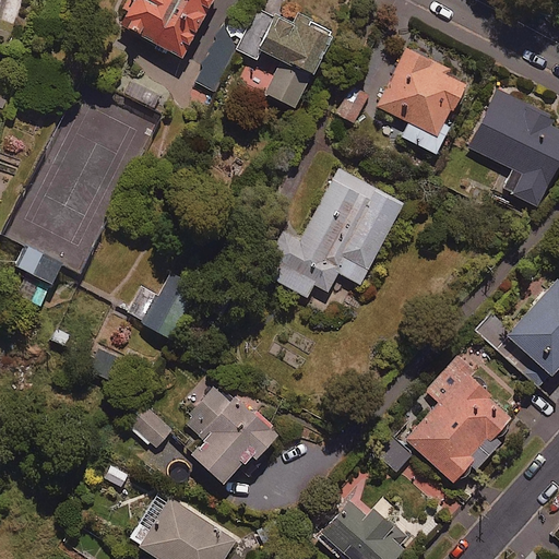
[(24,0),(7,0),(0,19),(15,24),(24,0)]
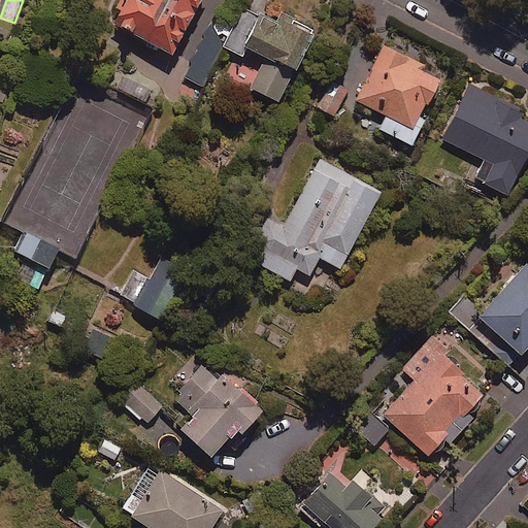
[(170,53),(198,0),(116,0),(106,19),(170,53)]
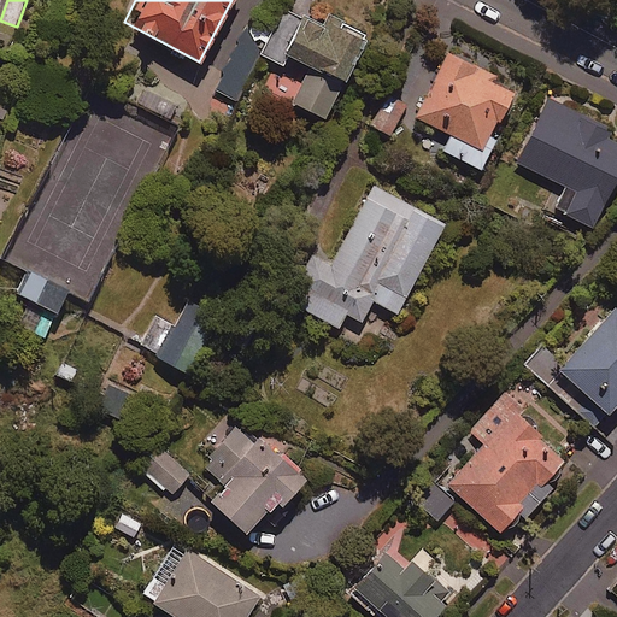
[(322,23),(287,7),(264,56),(283,65),(288,53),(307,62),(289,100),(325,117),(365,31),(327,13),(322,23)]
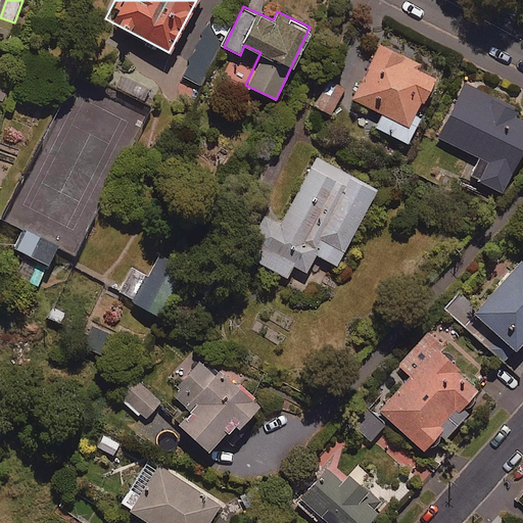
[(221,46),(201,36),(183,75),(201,85),(221,46)]
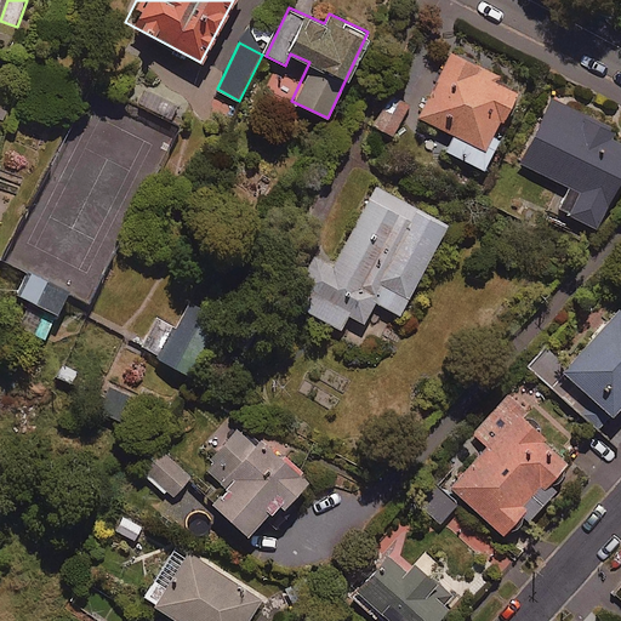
[(519,89),(453,51),(417,114),(453,134),(445,148),(482,169),(500,137),(494,135),(519,89)]
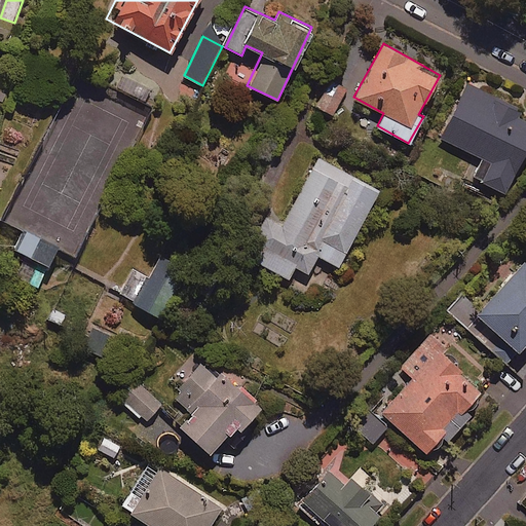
[(345,88),(331,80),(315,109),(330,117),(345,88)]
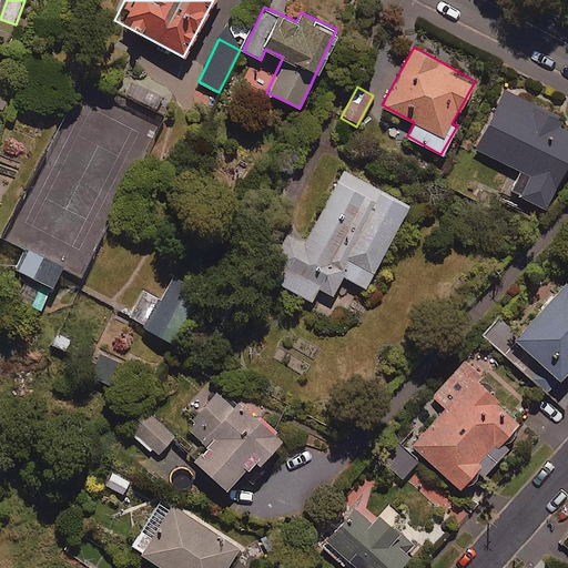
[(567,130),(558,125),(561,118),(504,90),(476,148),(521,170),(511,191),(545,208),(567,160),(567,130)]
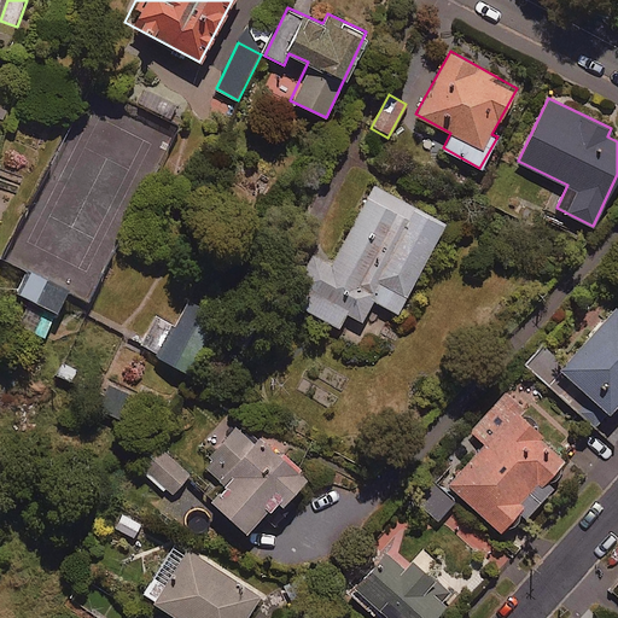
[(445,223),(374,185),(307,309),(338,326),(345,312),(361,320),(373,299),(396,312),(445,223)]
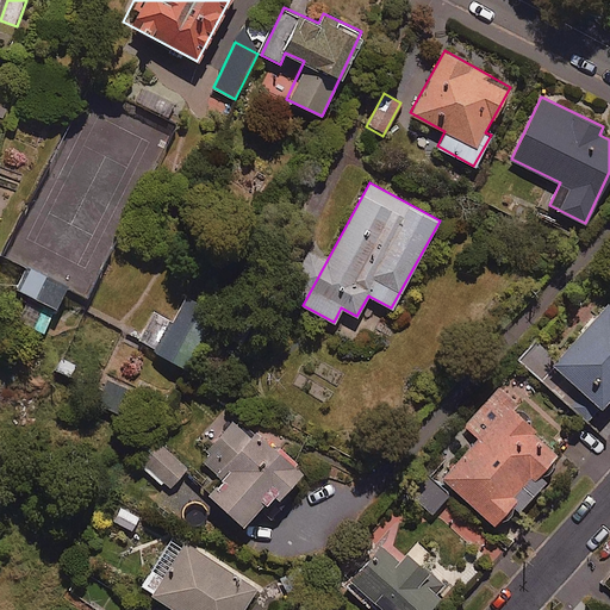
[(67,285),(30,266),(18,288),(35,297),(24,316),(44,327),(67,285)]
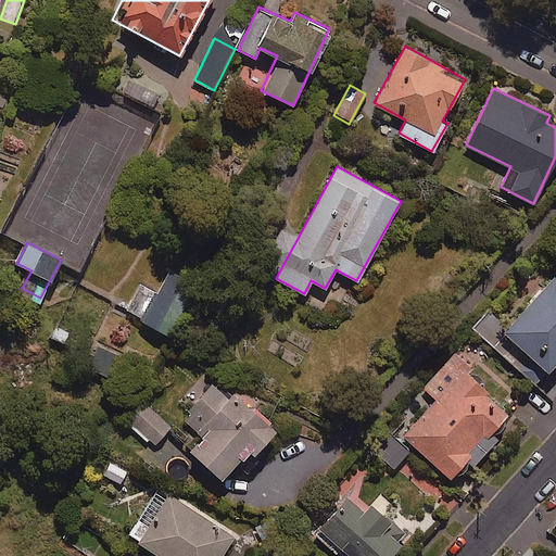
[(196,286),(169,270),(141,319),(167,333),(196,286)]
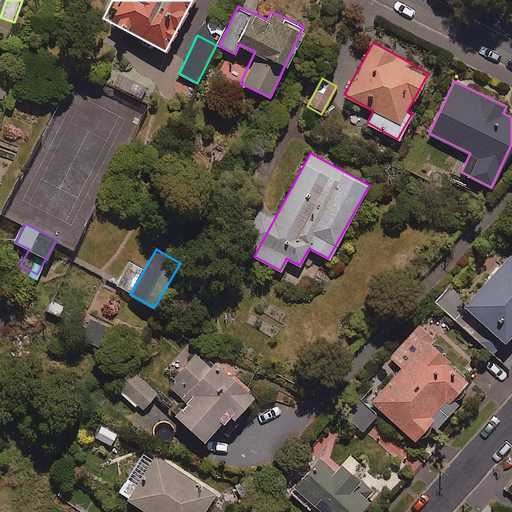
[(511,331),(511,253),(509,251),(466,299),(451,286),(435,305),(491,355),(511,331)]
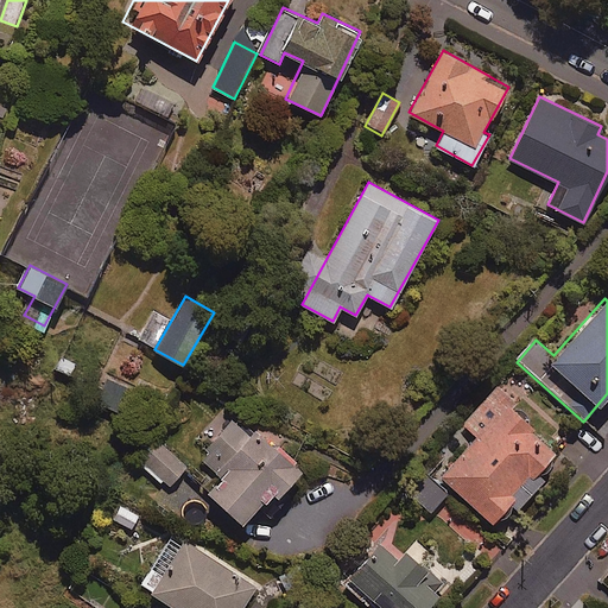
[(536,425),(494,387),(462,424),(475,436),(439,475),(492,523),(511,501),(518,507),(544,479),(537,473),(555,453),(531,430),(536,425)]
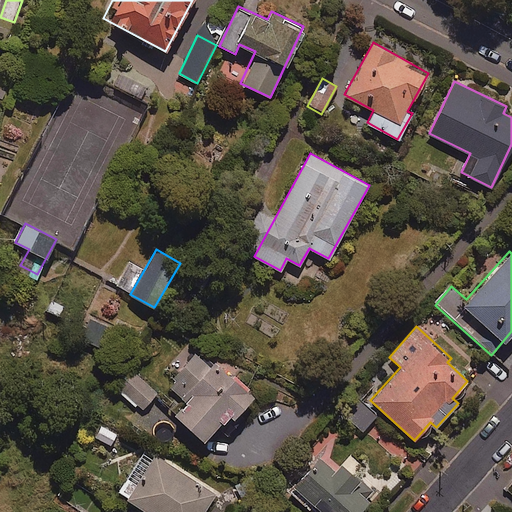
[(253,393),(196,348),(167,385),(186,400),(174,415),(205,439),(217,424),(224,430),(253,393)]
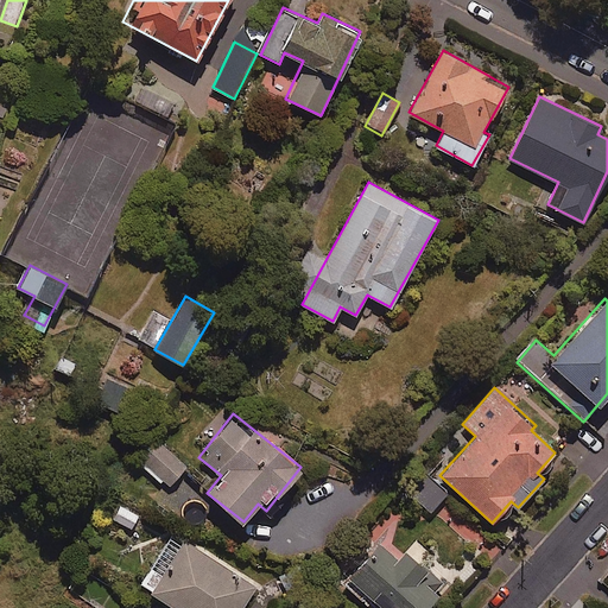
[(185,467),(157,441),(139,460),(168,486),(185,467)]
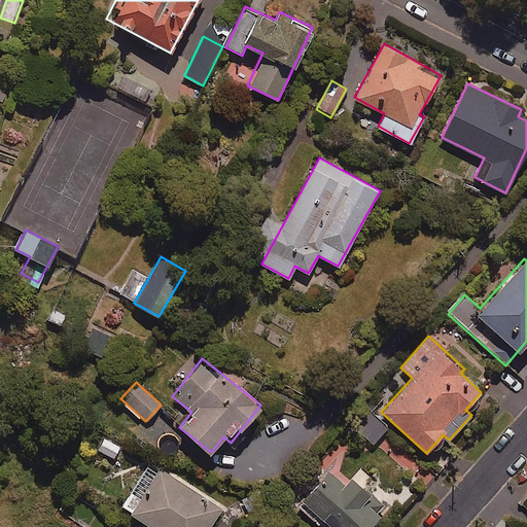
[(209,526),(222,510),(159,465),(127,510),(151,526),(209,526)]
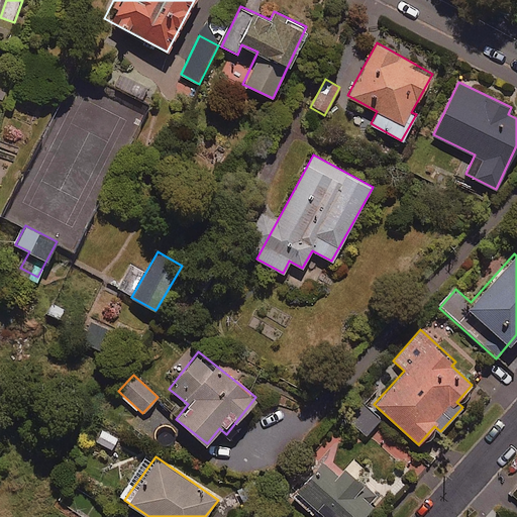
[(322,460),(291,495),(313,515),(317,511),(323,516),(360,516),(372,505),(355,491),(371,474),(353,458),(338,476),(322,460)]
